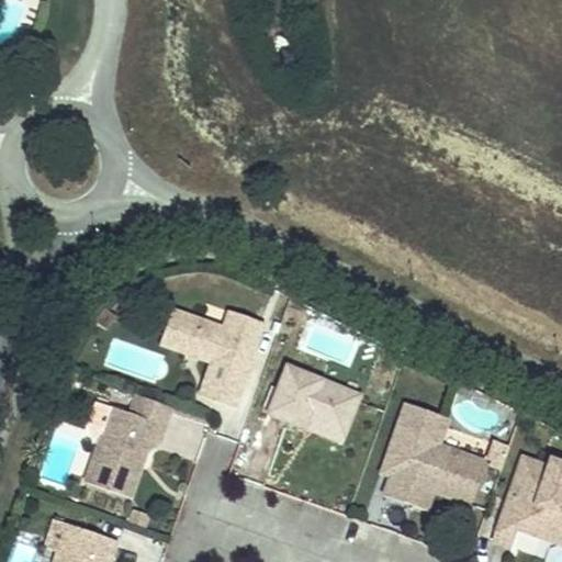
[(115,317),(104,308),(94,322),(107,330),(115,317)]
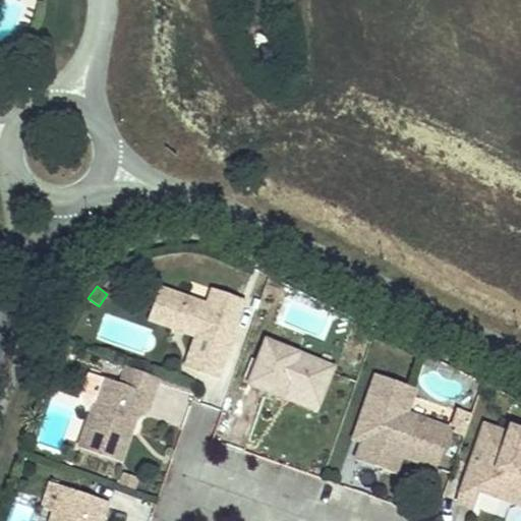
[(245,299),(214,288),(208,303),(160,286),(149,319),(176,328),(177,323),(182,325),(185,331),(196,335),(210,340),(198,370),(218,378),(245,299)]
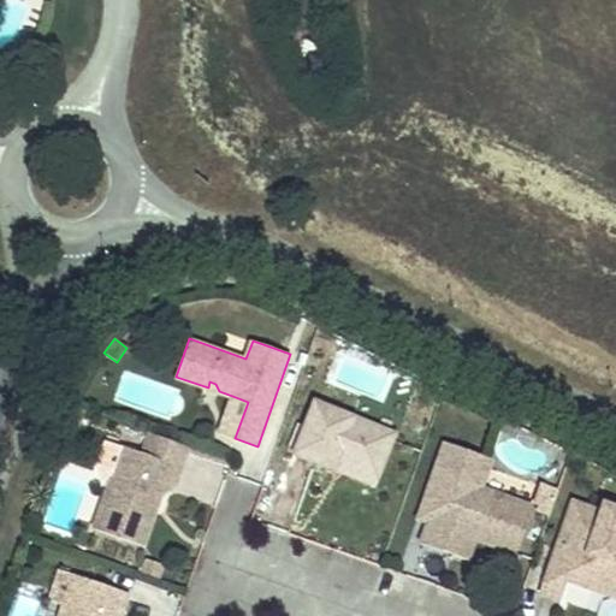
[(215,384),(209,381),(208,388),(219,391),(215,384)]
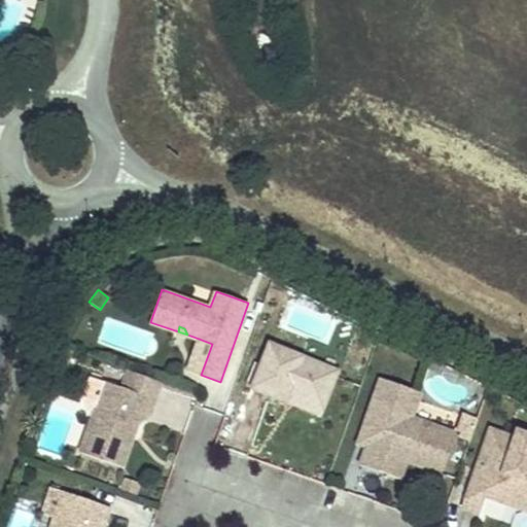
[(212,344),(199,339),(188,371),(201,375),(212,344)]
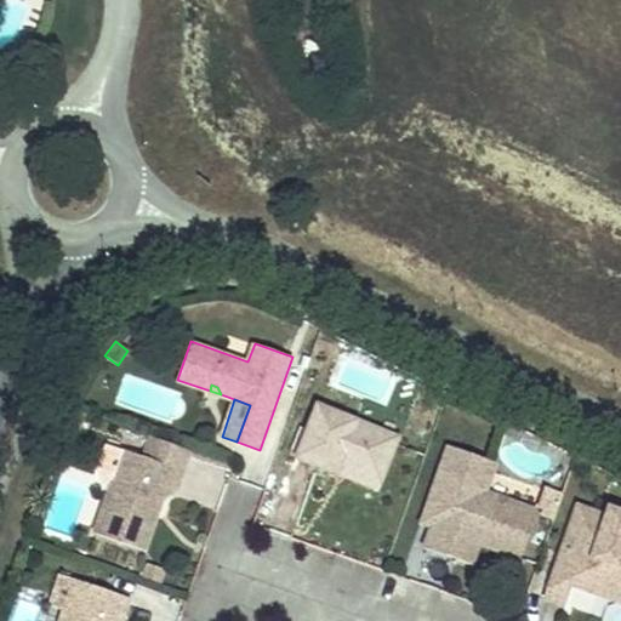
[(397,438),(315,405),(295,457),(335,473),(337,466),(380,483),(397,438)]
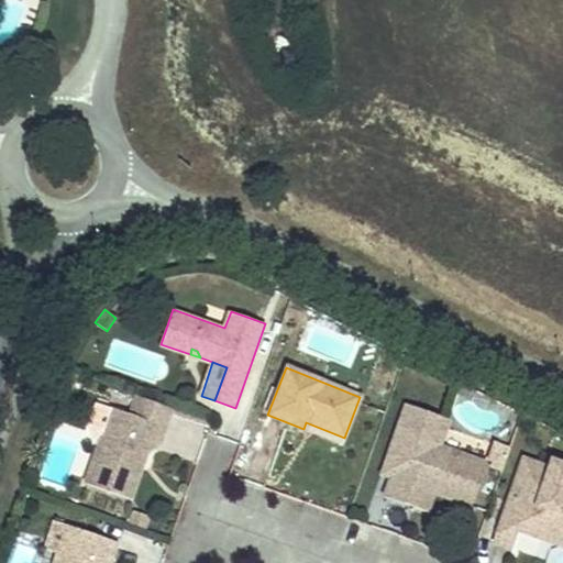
[(138,397),(131,416),(96,403),(86,431),(94,442),(99,444),(85,485),(130,501),(142,466),(136,465),(140,457),(146,455),(150,445),(157,448),(172,409),(138,397)]
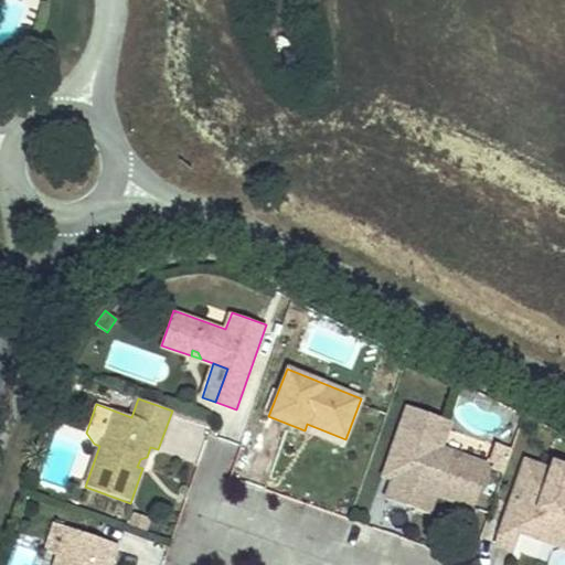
[(449,422),(406,406),(392,447),(401,450),(391,479),(383,499),(427,514),(434,494),(471,508),(487,465),(440,448),(449,422)]
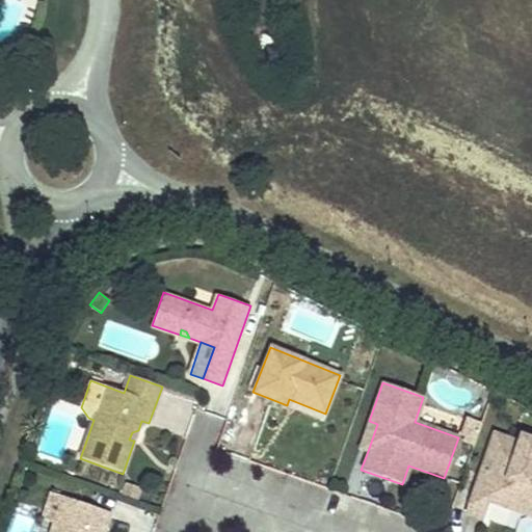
[(325,414),(289,399),(287,405),(323,420),(325,414)]
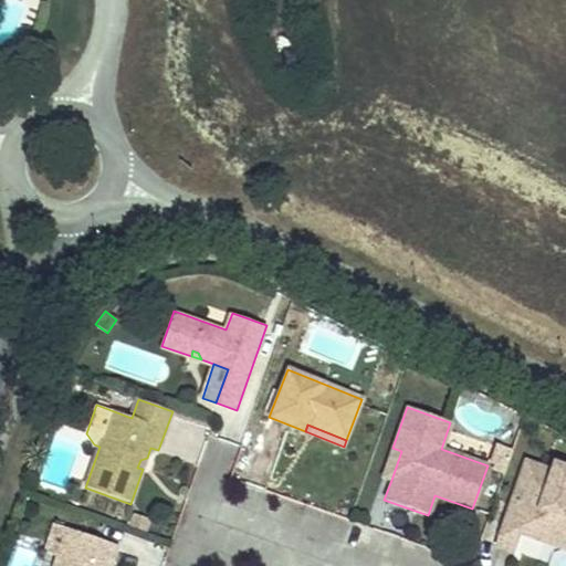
[(147,458),(158,450),(150,448),(147,458)]
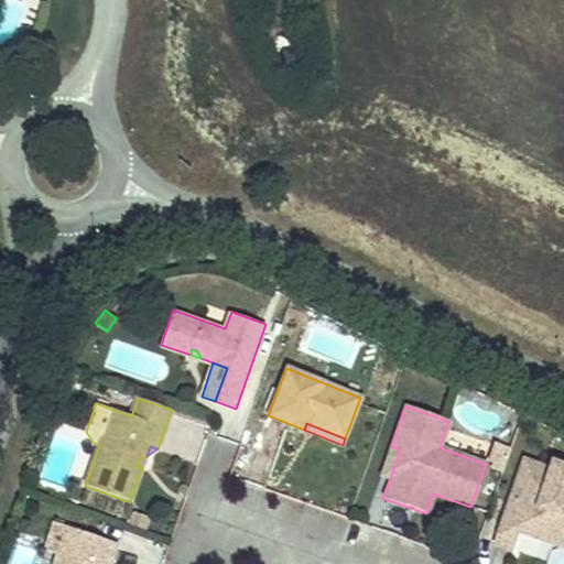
[(400,449),(391,446),(381,476),(390,478),(400,449)]
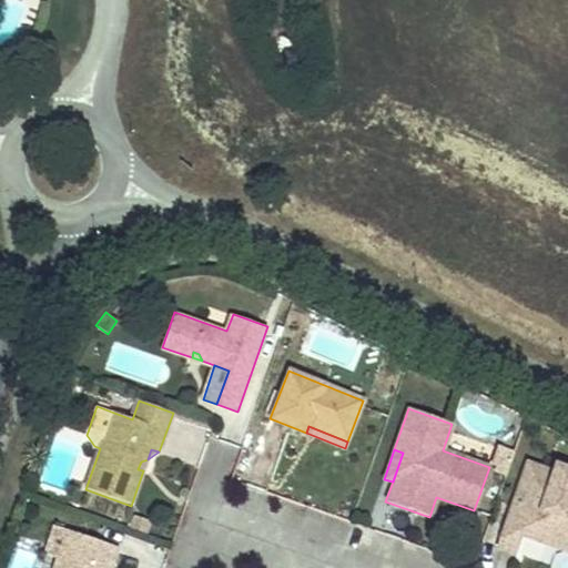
[(143,470),(148,459),(141,462),(138,469),(143,470)]
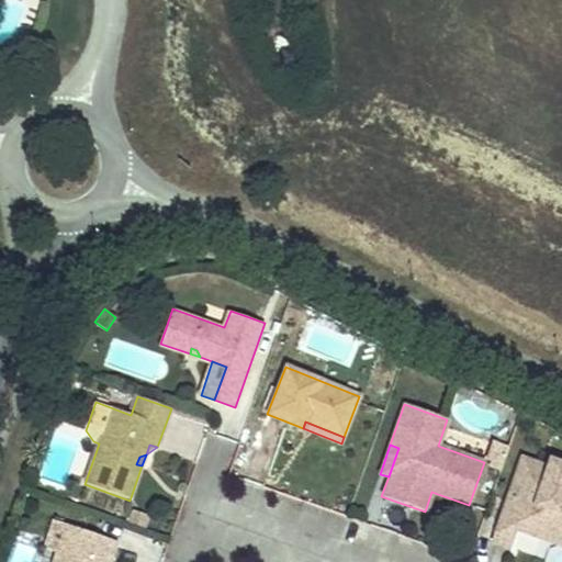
[(547,468),(523,459),(493,541),(512,548),(518,529),(540,537),(544,525),(561,530),(561,472),(559,472),(547,468)]
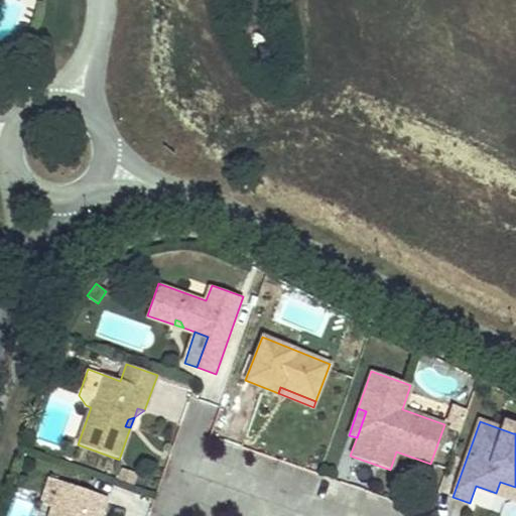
[(515,426),(505,422),(502,429),(513,433),(515,433),(515,426)]
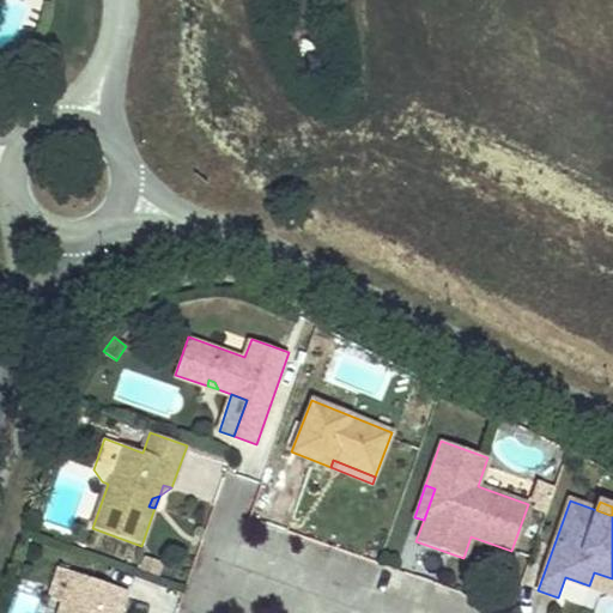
[(64,600),(73,571),(61,568),(50,595),(64,600)]
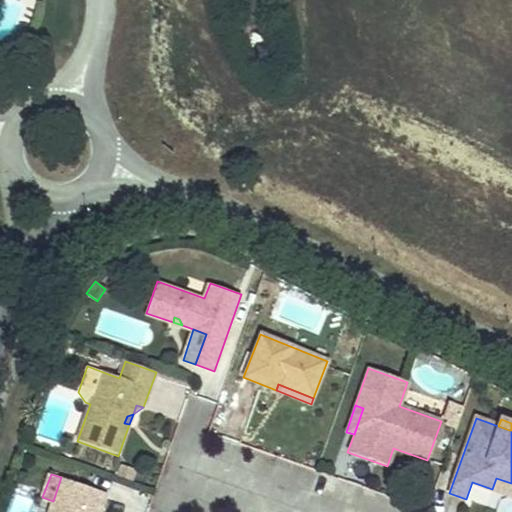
[(101,511),(108,493),(61,477),(53,501),(49,511),(101,511)]
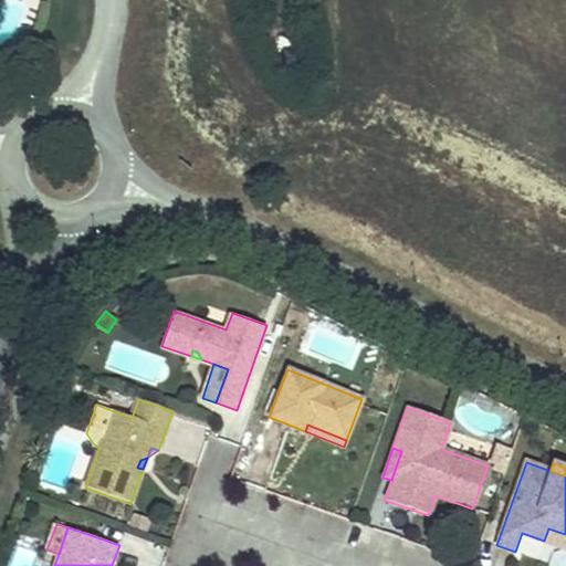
[(565,548),(565,534),(548,528),(544,541),(565,548)]
